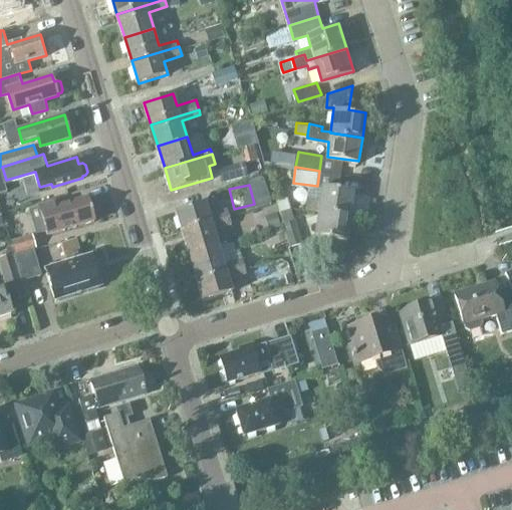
[(320,200),(308,199),(306,208),(319,210),(350,214),(354,190),(338,188),(322,187),(320,200)]
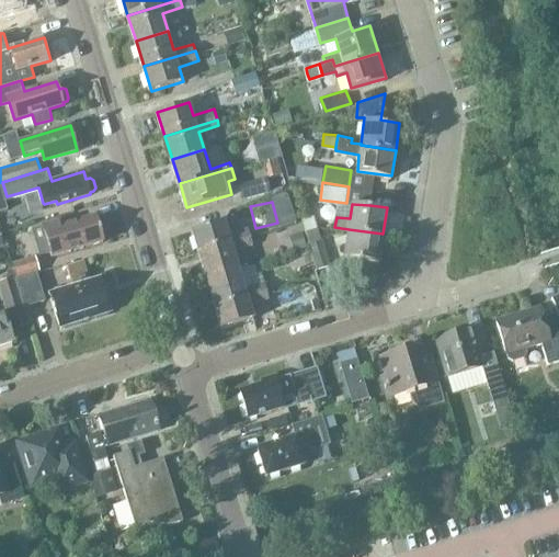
[(308,230),(318,227),(315,213),(304,216),(308,230)]
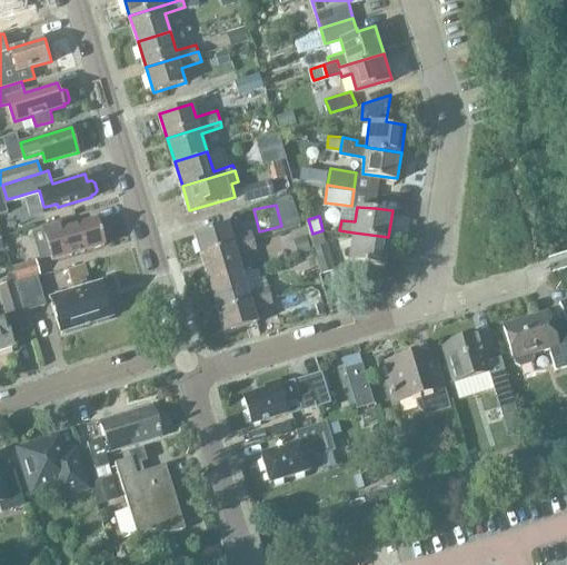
[(109,228),(107,220),(103,218),(99,219),(99,218),(66,228),(63,222),(45,228),(55,260),(107,244),(103,234),(108,233),(109,228)]
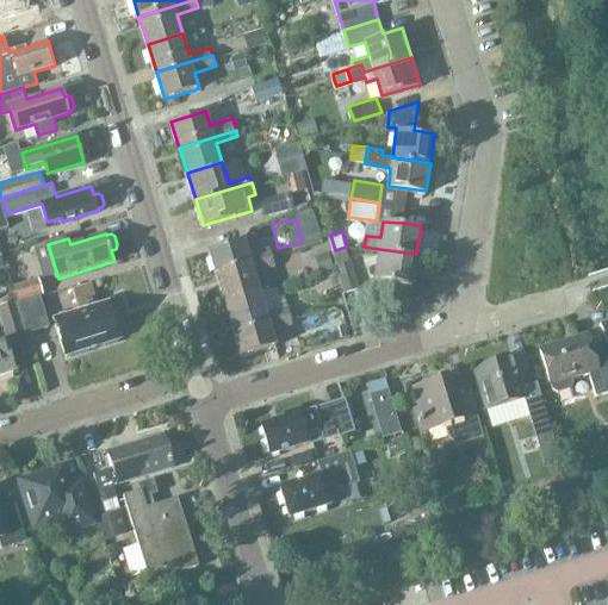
[(246,239),(210,250),(218,276),(275,259),(272,247),(249,254),(246,239)]
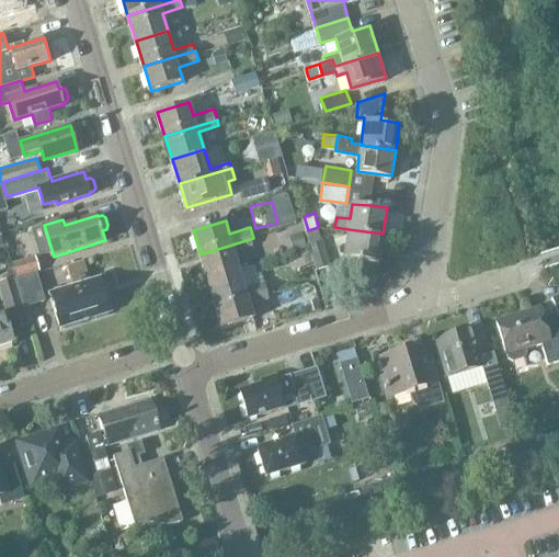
[(322,240),(322,239),(318,227),(308,230),(312,243),(322,240)]
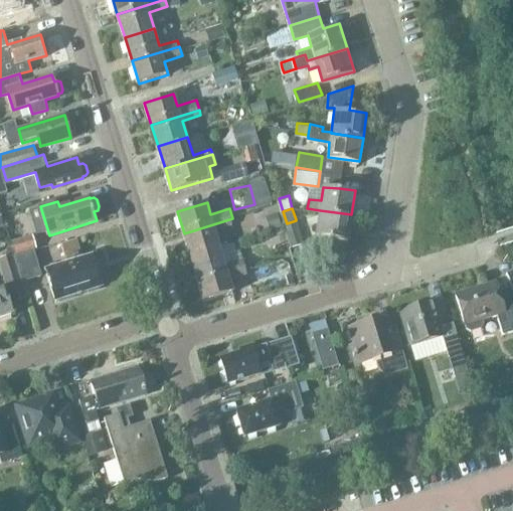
[(320,210),(317,234),(348,238),(351,214),(320,210)]
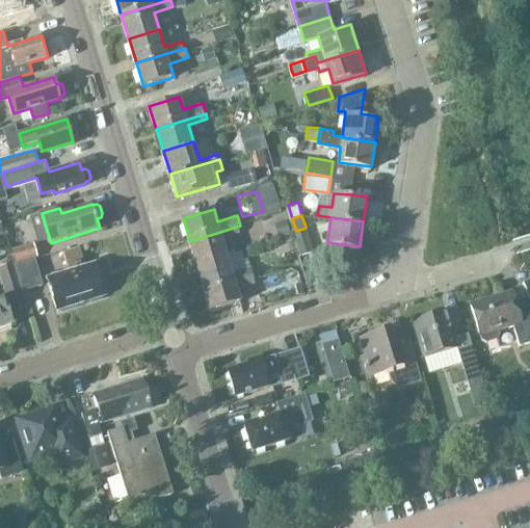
[(240,226),(190,241),(197,264),(228,255),(222,236),(241,231),(240,226)]
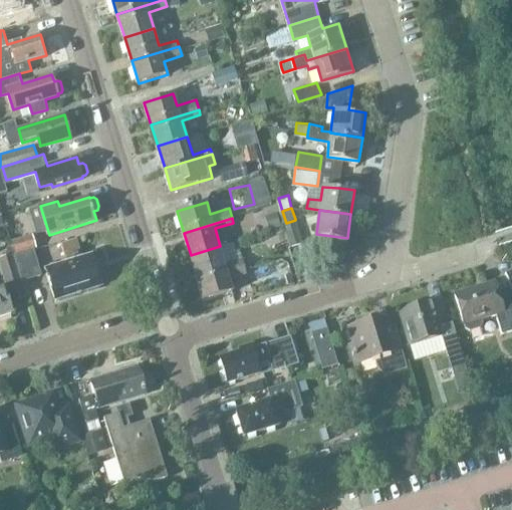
[(284,223),(290,245),(302,241),(296,220),(295,220),(286,223),(284,223)]
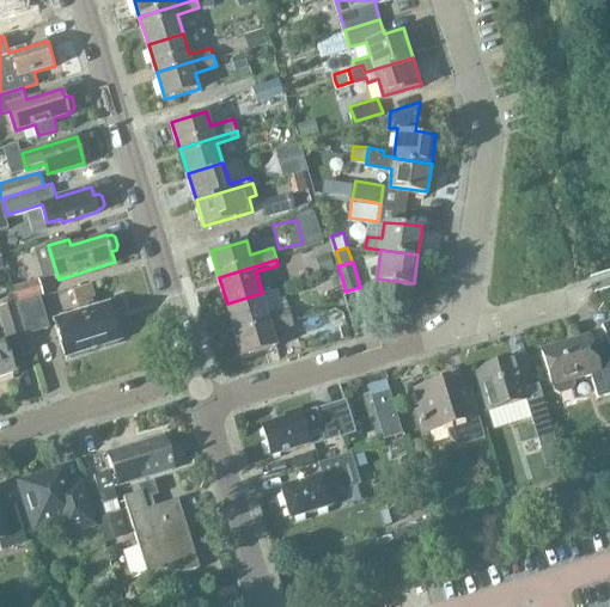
[(41,280),(16,288),(19,302),(40,295),(44,294),(41,280)]
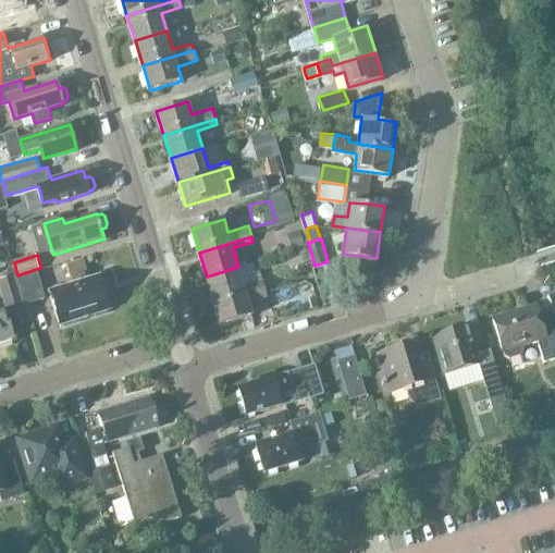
[(89,277),(83,257),(66,262),(73,282),(50,289),(61,321),(111,306),(100,272),(89,277)]
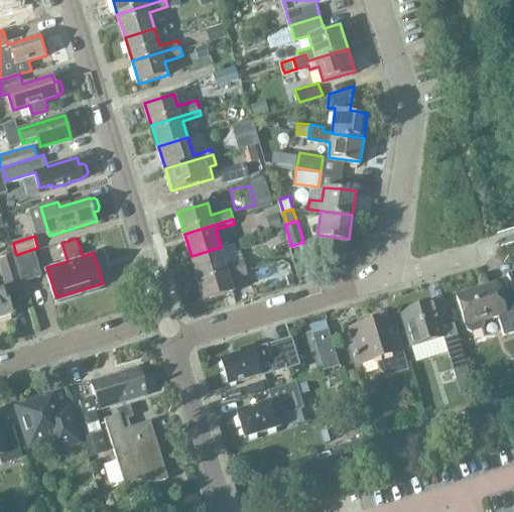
[(221,247),(191,256),(199,278),(246,263),(245,258),(226,264),(221,247)]
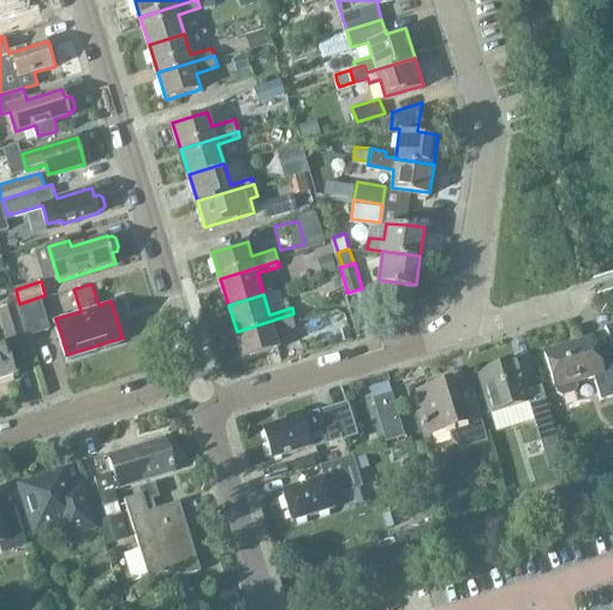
[(40,297),(19,304),(29,334),(49,327),(40,297)]
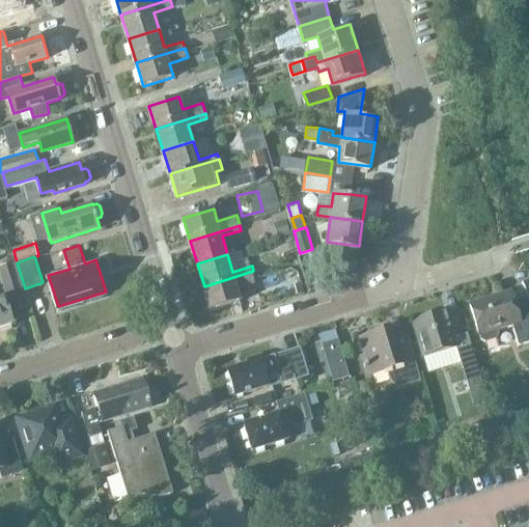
[(14,260),(0,265),(0,267),(14,309),(27,305),(14,260)]
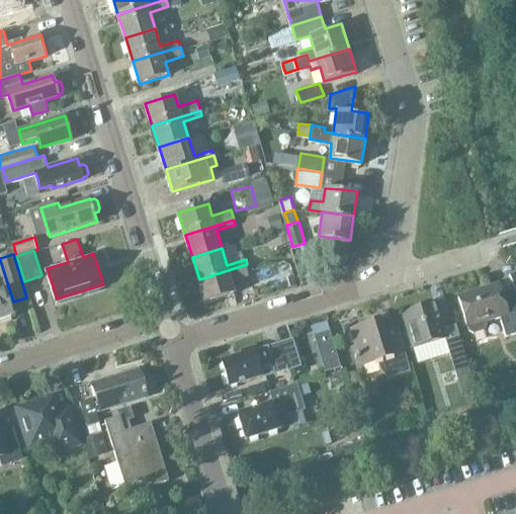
[(247,264),(199,279),(206,302),(236,292),(232,279),(250,274),(247,264)]
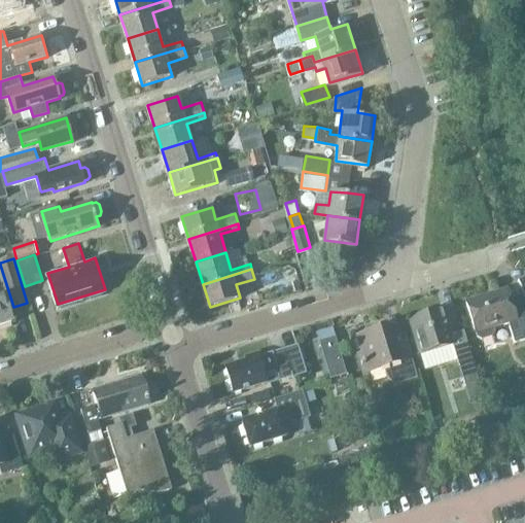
[(509,288),(467,301),(476,330),(477,329),(479,335),(483,338),(493,335),(496,329),(494,324),(509,320),(515,341),(524,338),(524,305),(515,308),(509,288)]
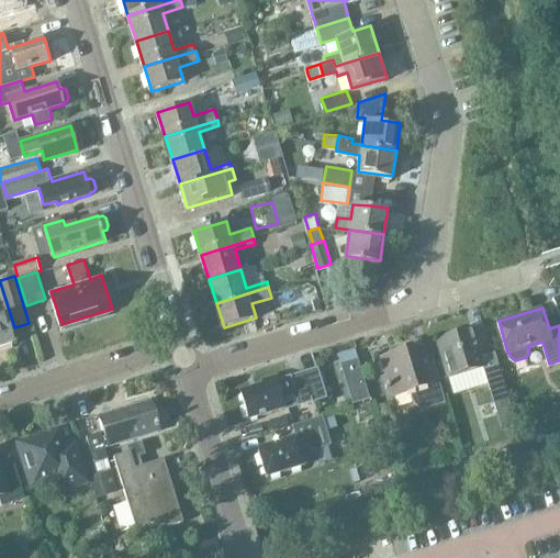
[(0,344),(14,341),(6,313),(0,314),(0,344)]
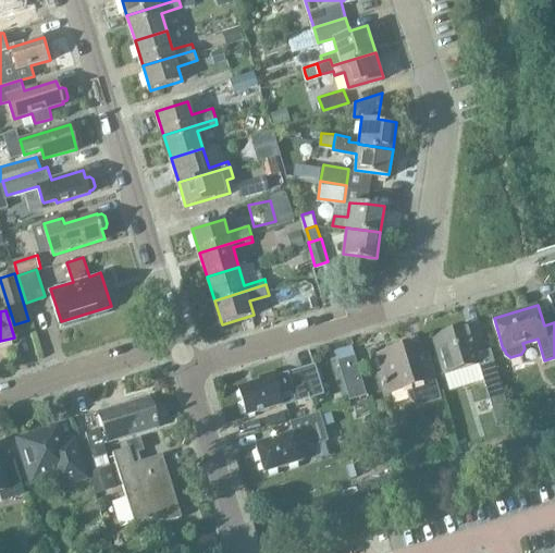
[(484,381),(498,377),(490,347),(477,352),(469,326),(434,336),(445,372),(479,361),(484,381)]
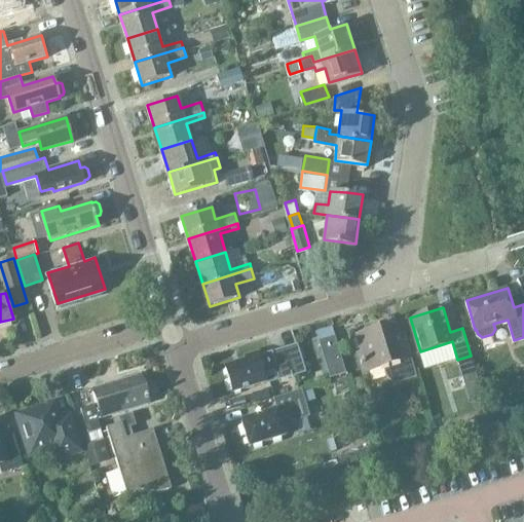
[(386,324),(358,332),(363,349),(359,351),(365,372),(384,367),(386,376),(388,377),(389,379),(391,380),(393,380),(395,381),(397,381),(410,377),(409,372),(415,370),(412,359),(404,331),(389,335),(386,324)]
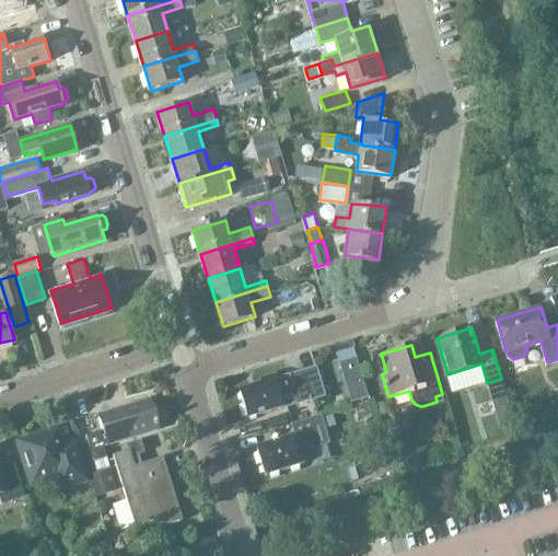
[(242,389),(250,416),(283,405),(311,397),(325,393),(316,366),(276,378),(275,374),(263,379),(264,382),(242,389)]
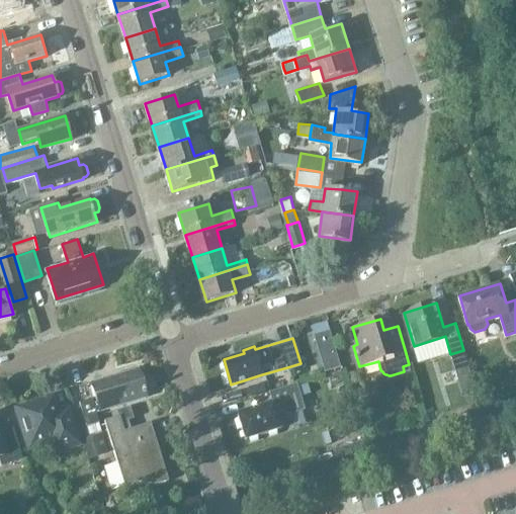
[(146,388),(149,387),(145,372),(142,373),(140,367),(93,381),(98,400),(94,401),(93,397),(81,401),(88,424),(100,420),(97,410),(148,395),(146,388)]
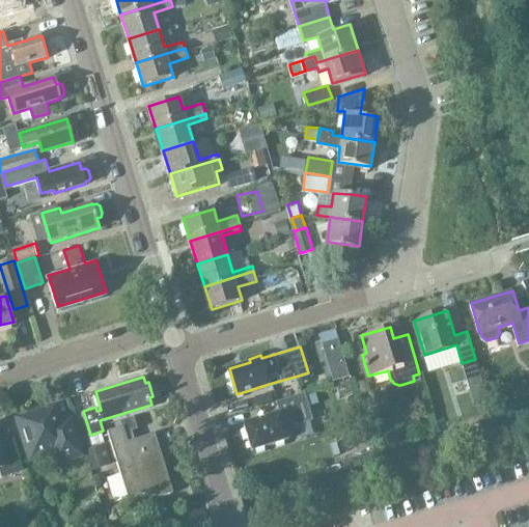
[(305,393),(278,401),(281,413),(246,423),(253,449),(289,438),(286,426),(313,418),(305,393)]
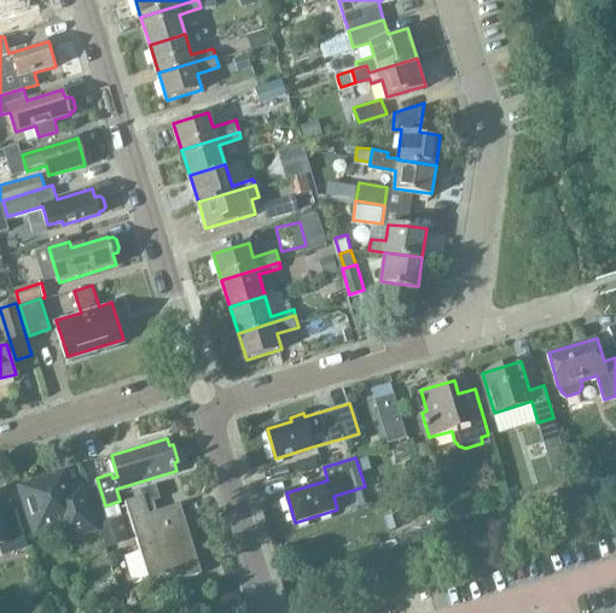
[(38,529),(69,519),(74,533),(97,526),(86,491),(73,495),(64,471),(23,484),(38,529)]
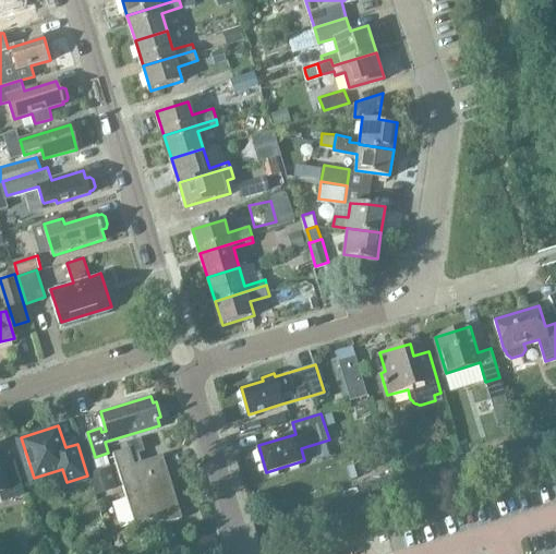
[(131,446),(115,452),(136,522),(158,515),(160,522),(183,516),(164,454),(143,460),(140,450),(132,453),(131,446)]
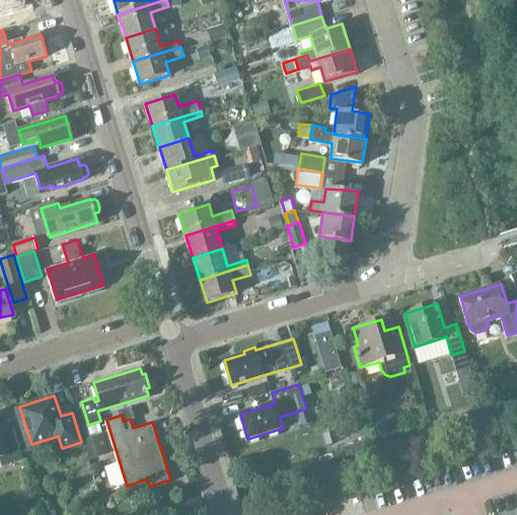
[(0,453),(1,453),(4,463),(23,457),(14,429),(3,433),(0,424),(0,453)]
